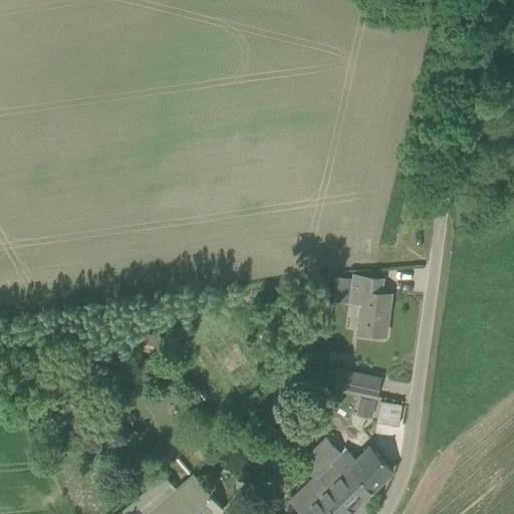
[(382,277),(362,275),(353,274),(349,302),(361,303),(357,331),(386,334),(391,292),(380,291),(382,277)]
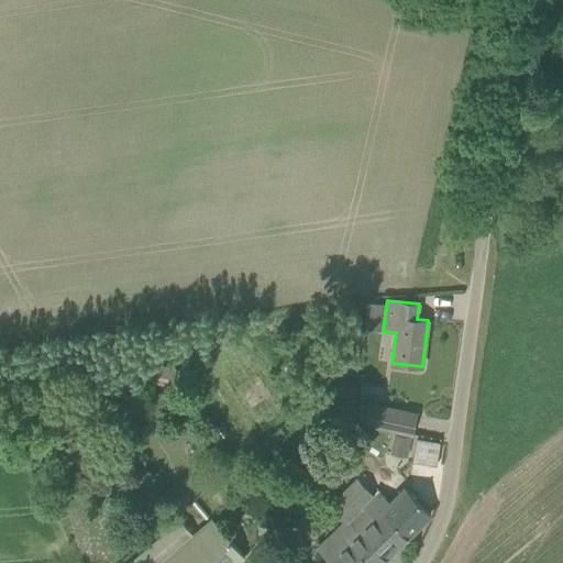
[(367,404),(363,423),(414,434),(419,415),(367,404)]
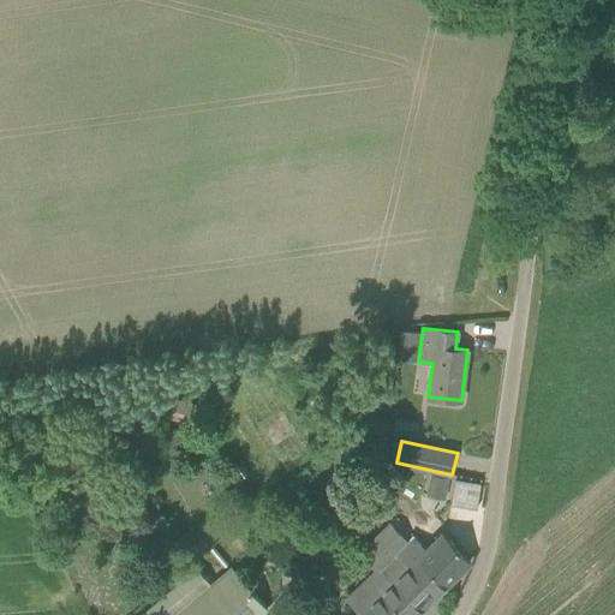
[(481,485),(470,483),(466,507),(477,508),(481,485)]
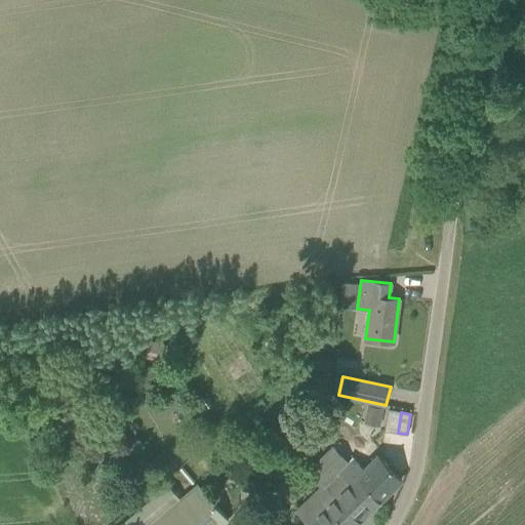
[(297,511),(310,524),(355,524),(380,499),(402,478),(378,454),(365,469),(353,455),(348,460),(333,446),(306,472),(321,487),(297,511)]
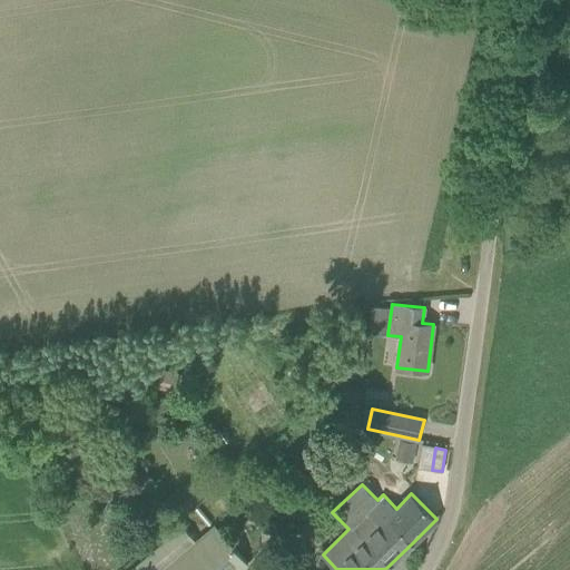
[(239,569),(247,563),(216,527),(198,542),(184,524),(129,569),(239,569)]
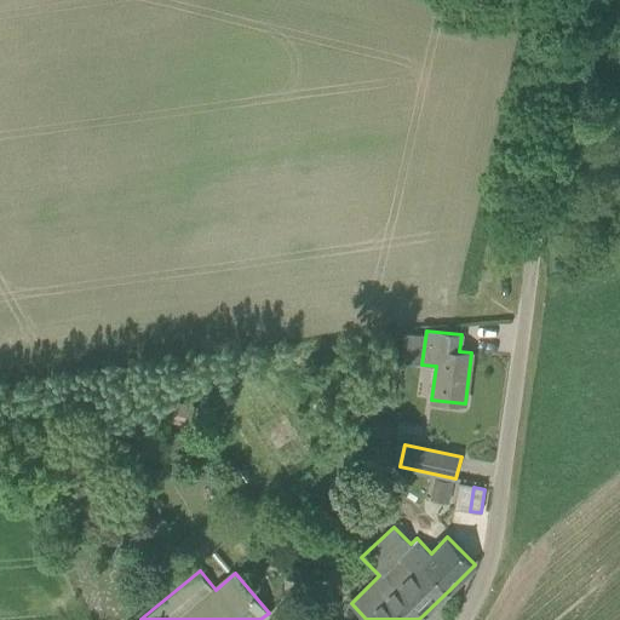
All buildings are outlined.
